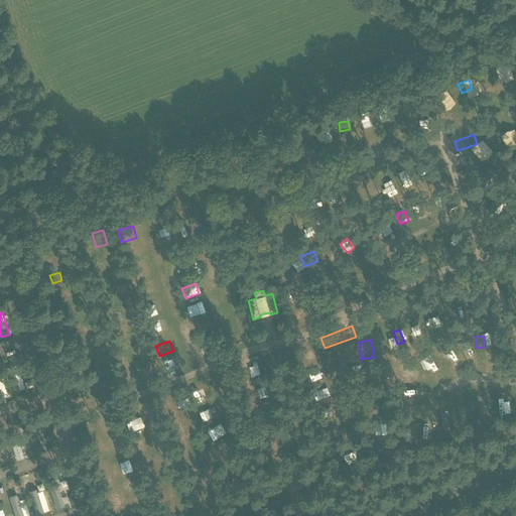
[(419,366),(430,362),(425,350),(415,354),(419,366)]
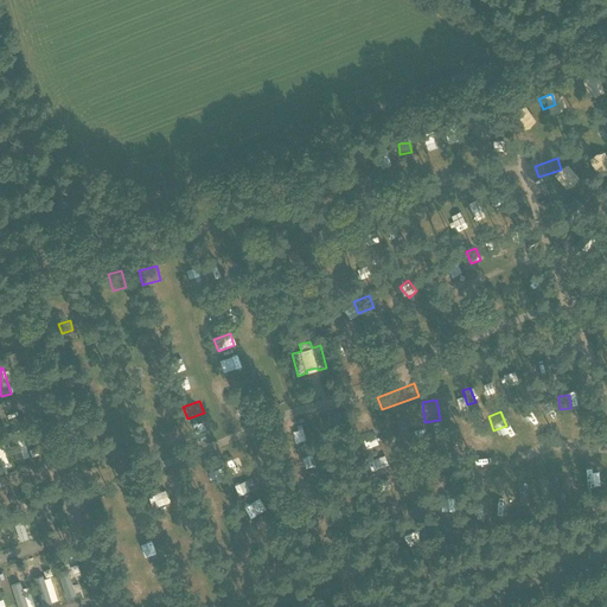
[(211,425),(191,429),(193,439),(213,434),(211,425)]
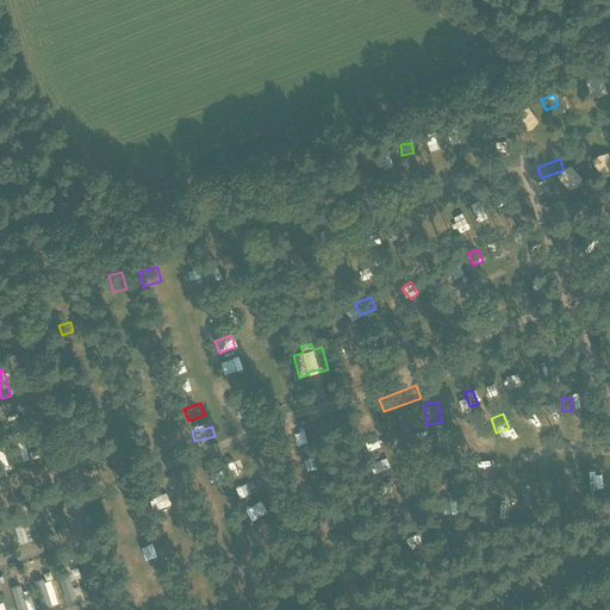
[(24,461),(14,434),(14,433),(7,435),(17,464),(24,461)]
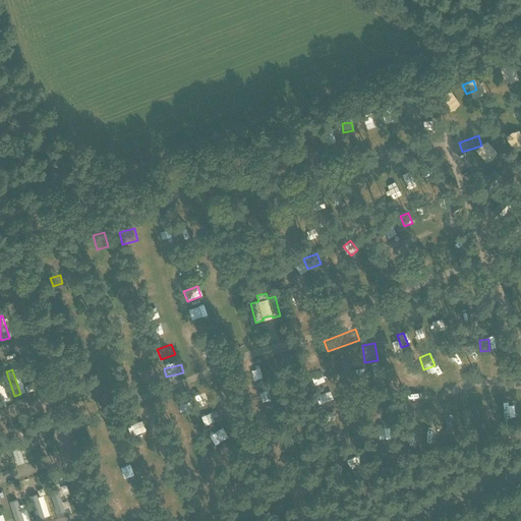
[(256,369),(247,372),(251,385),(261,382),(256,369)]
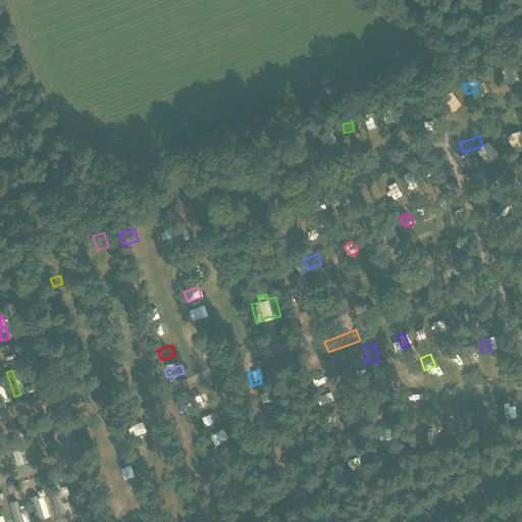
[(408,378),(410,386),(420,383),(418,375),(408,378)]
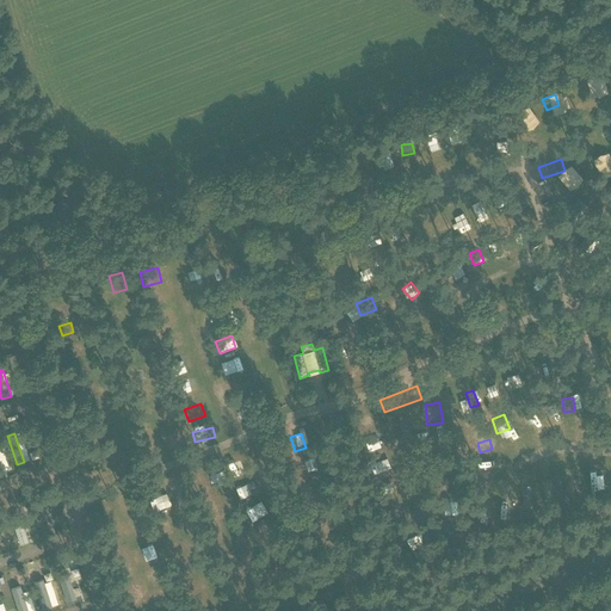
[(248,464),(230,473),(234,482),(253,474),(248,464)]
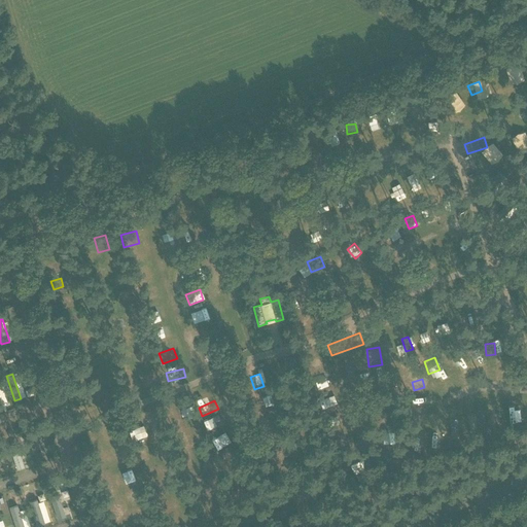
[(415,403),(416,414),(426,413),(425,402),(415,403)]
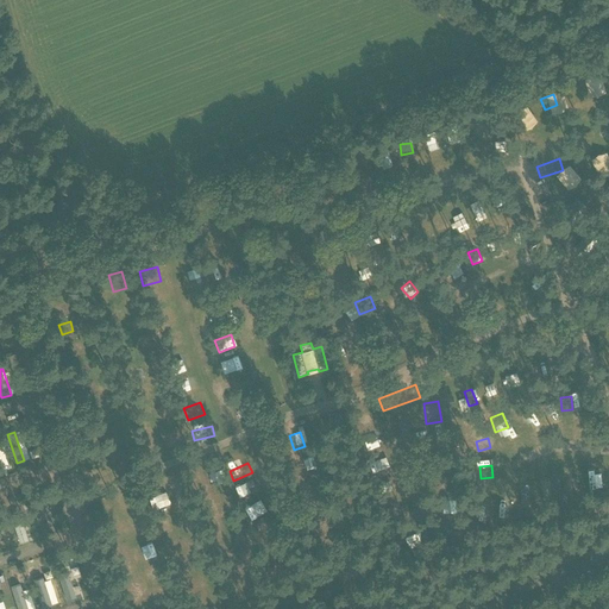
[(569,491),(582,488),(577,473),(565,477),(569,491)]
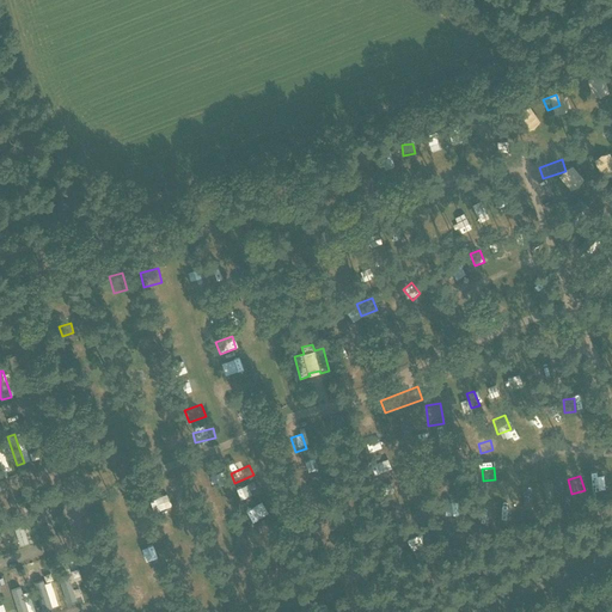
[(246,501),(258,490),(251,483),(239,494),(246,501)]
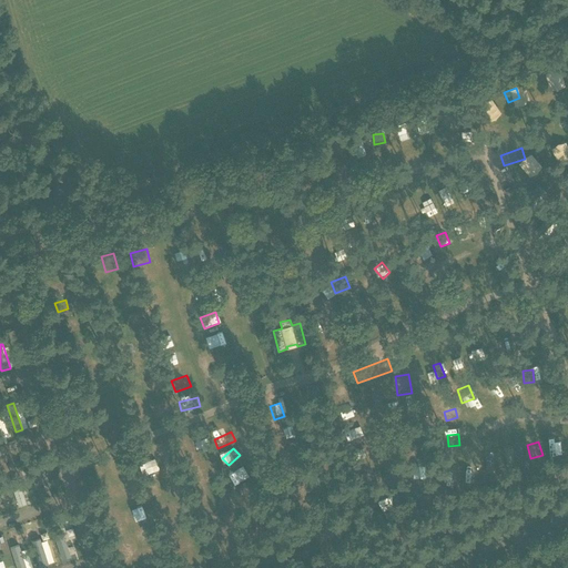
[(246,463),(229,468),(232,479),(250,474),(246,463)]
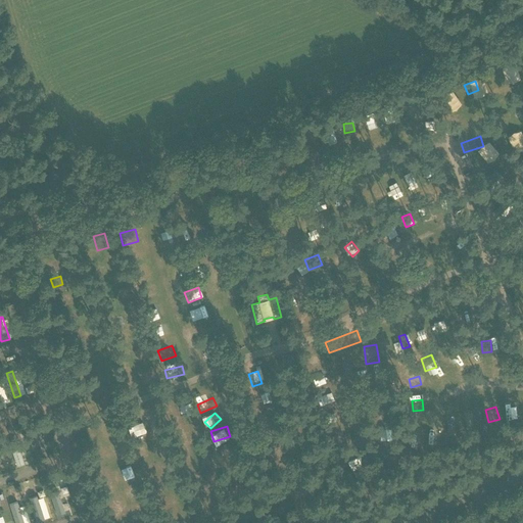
[(44,454),(38,435),(29,437),(36,457),(44,454)]
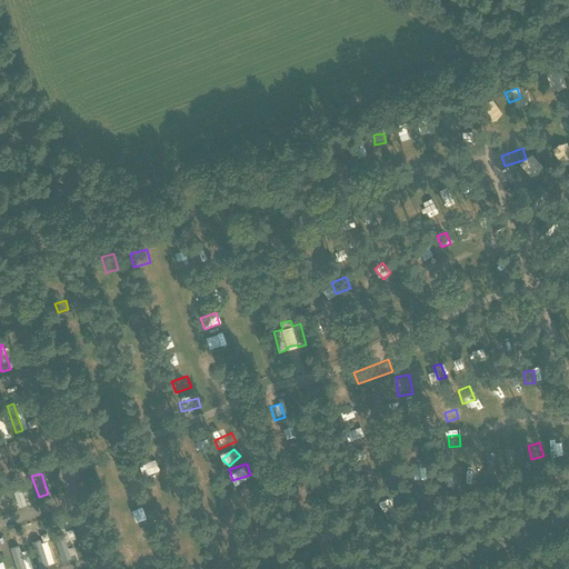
[(447,479),(449,489),(463,486),(461,476),(447,479)]
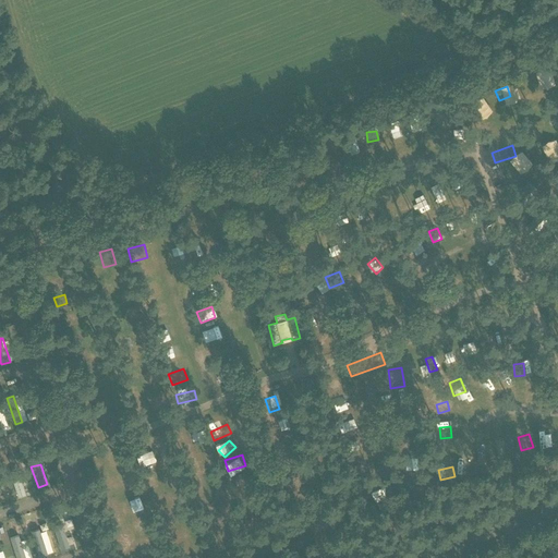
[(16,470),(10,472),(17,498),(25,495),(16,470)]
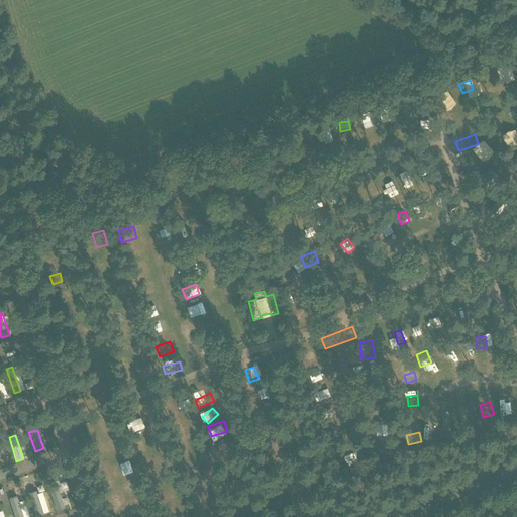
[(198,462),(213,459),(211,450),(188,456),(191,469),(199,467),(198,462)]
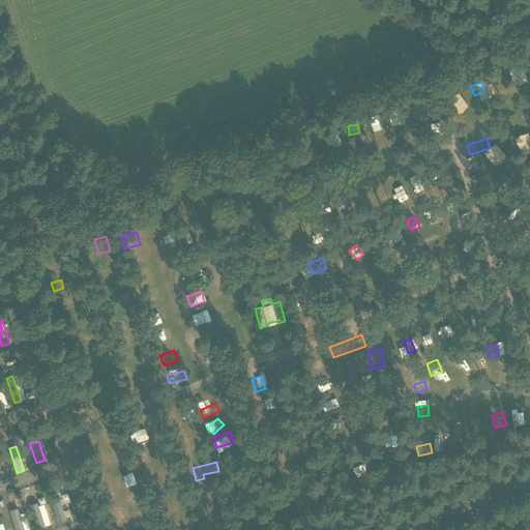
[(58,498),(51,500),(58,523),(65,520),(58,498)]
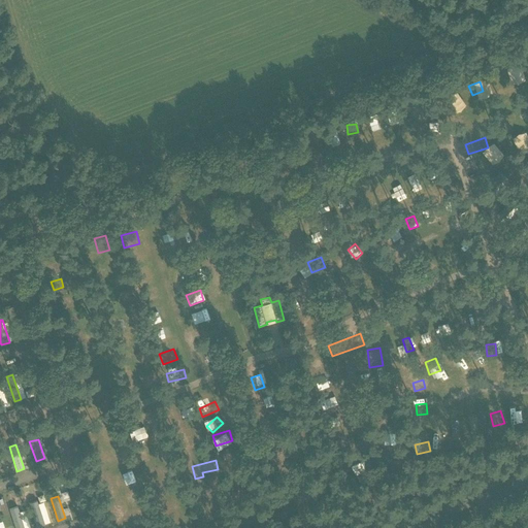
[(37,501),(29,503),(36,527),(44,525),(37,501)]
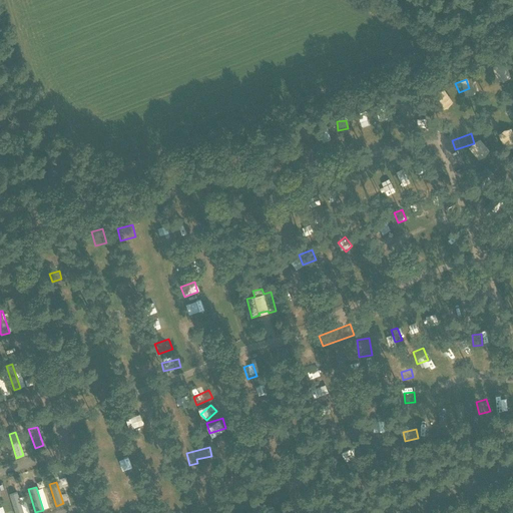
[(23,512),(17,492),(9,495),(14,512),(23,512)]
